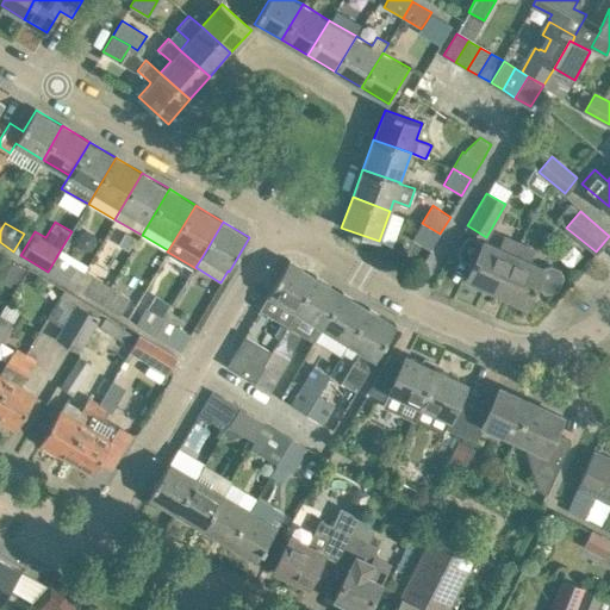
[(430,249),(440,234),(422,223),(412,238),(430,249)]
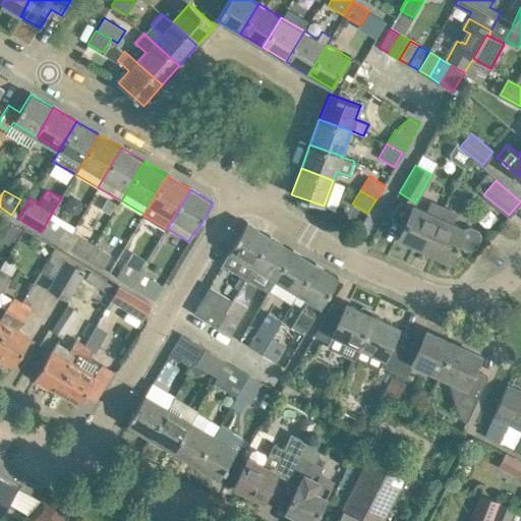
[(110,214),(116,203),(107,198),(101,209),(110,214)]
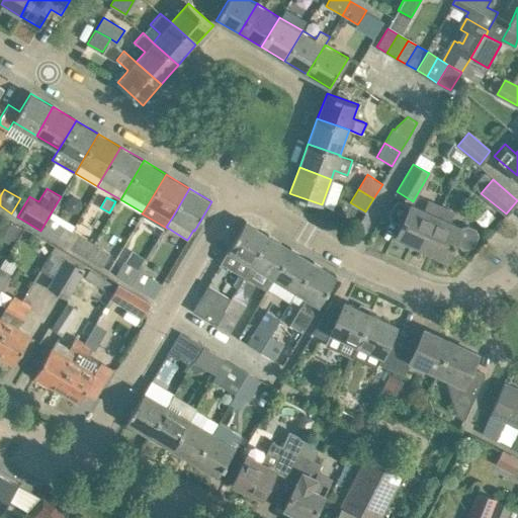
[(395,200),(389,214),(391,217),(390,219),(399,224),(401,221),(403,222),(397,236),(422,248),(441,206),(429,201),(425,210),(411,204),(410,205),(399,201),(395,200)]
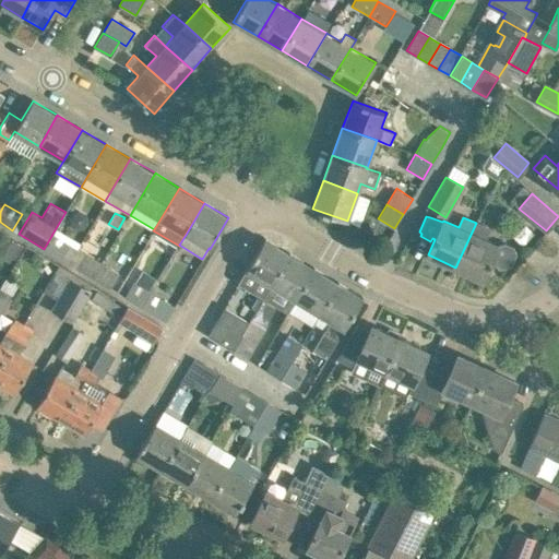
[(476,223),(455,268),(483,280),(490,263),(503,269),(511,266),(516,253),(513,247),(504,242),(497,245),(484,239),(488,228),(476,223)]
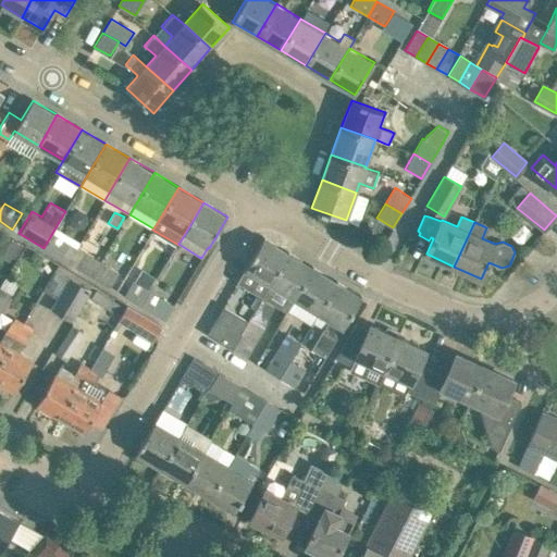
[(4,234),(0,240),(0,247),(11,255),(13,256),(16,258),(23,248),(24,245),(4,234)]
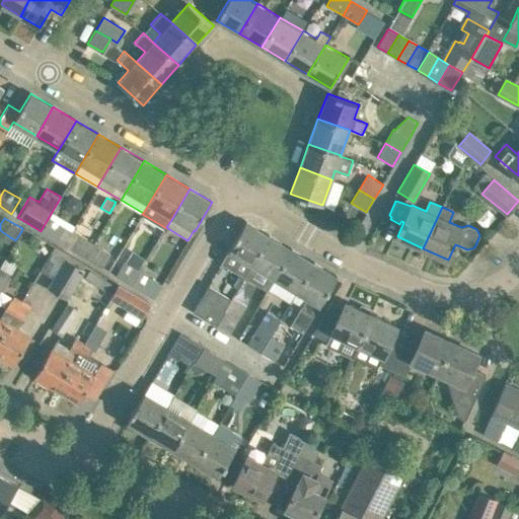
[(56,241),(64,228),(58,224),(48,219),(41,231),(41,232),(56,241)]
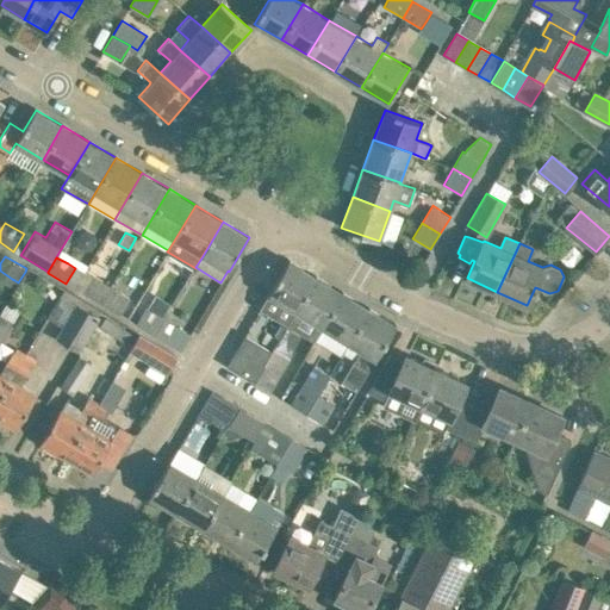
[(288,260),(260,309),(286,325),(316,277),(315,277),(315,278),(290,262),(290,261),(288,260)]
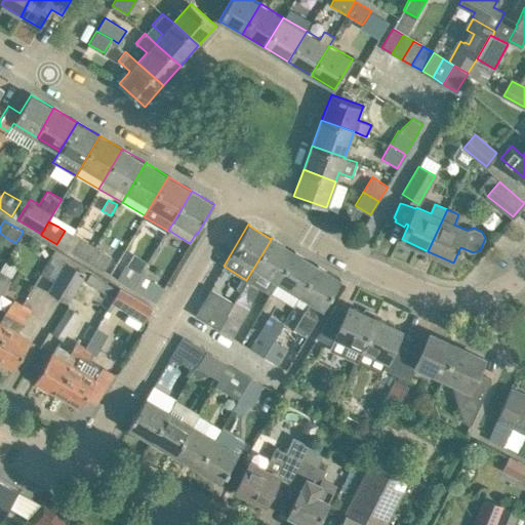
[(86,261),(95,246),(79,237),(76,242),(71,251),(86,261)]
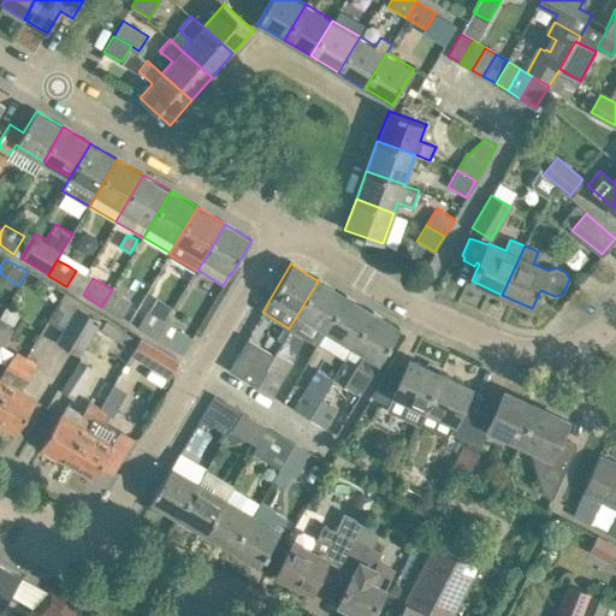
[(325,330),(344,296),(319,280),(320,279),(319,279),(289,329),(317,344),(325,330)]
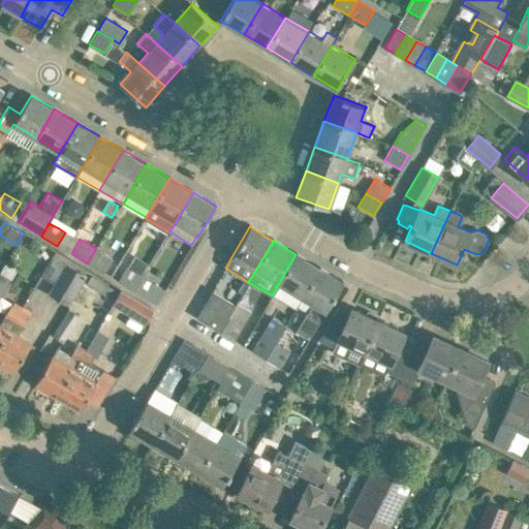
[(96,248),(87,263),(104,274),(113,258),(96,248)]
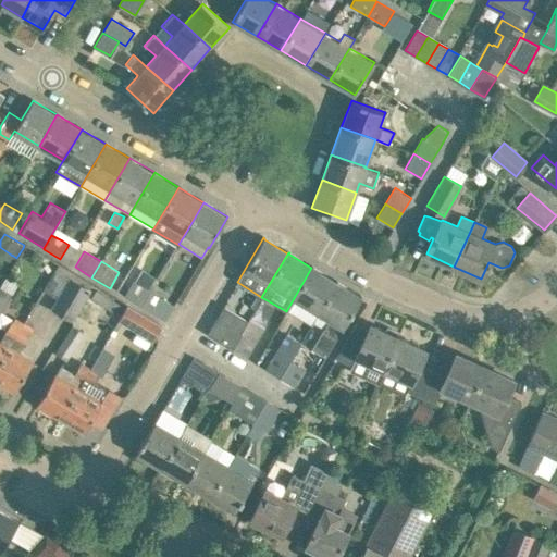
[(91,284),(60,264),(57,270),(44,291),(57,298),(50,308),(72,322),(91,289),(89,288),(91,284)]
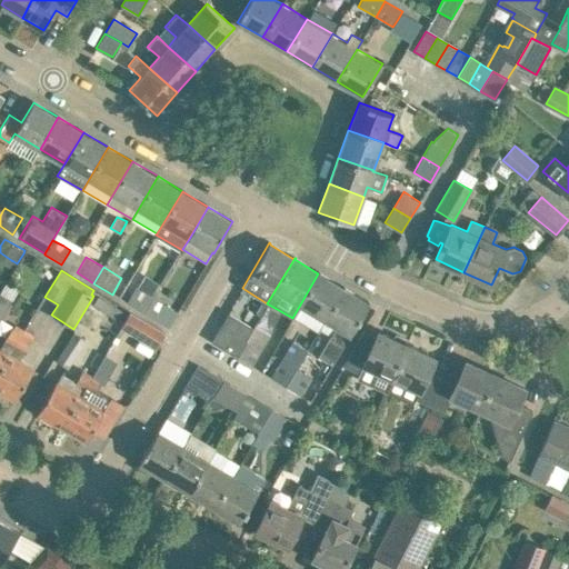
[(325,319),(342,288),(319,275),(320,273),(319,272),(318,273),(300,305),(325,319)]
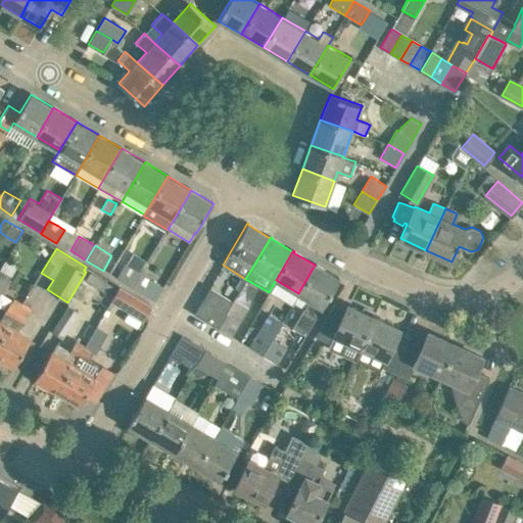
[(133,287),(140,274),(144,267),(129,257),(116,278),(133,287)]
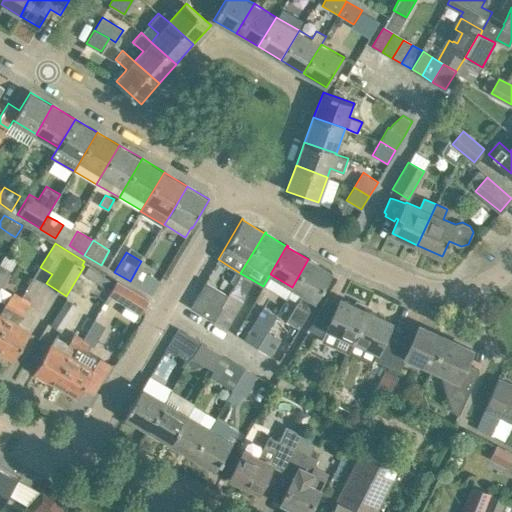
[(315,301),(332,272),(331,272),(331,273),(309,260),(310,259),(309,258),(308,259),(292,287),(302,293),(286,320),(298,328),(315,301)]
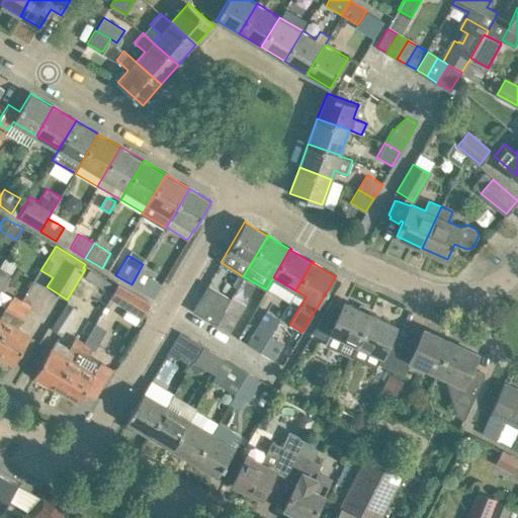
[(0,338),(23,299),(22,299),(21,300),(13,295),(12,298),(11,297),(4,309),(5,309),(0,317),(0,289),(10,272),(0,266),(0,338)]
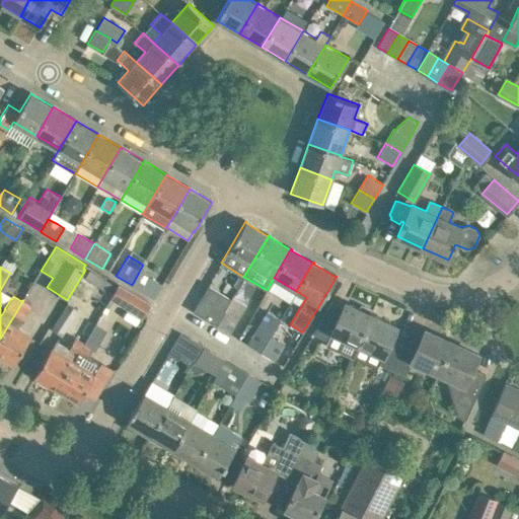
[(107,292),(113,284),(89,270),(84,279),(107,292)]
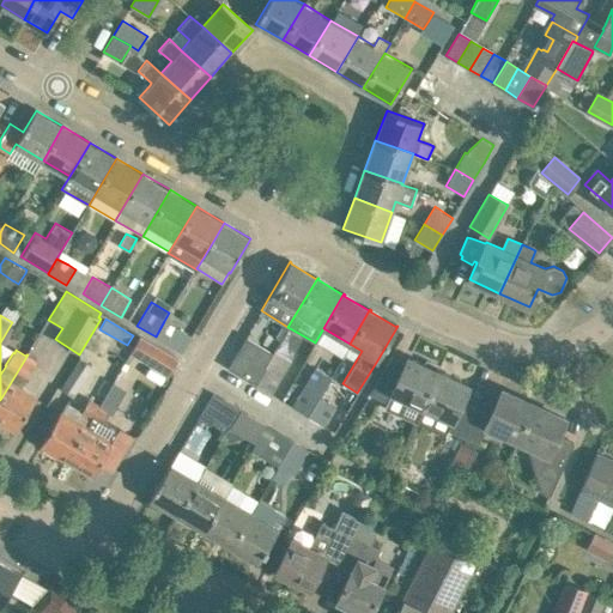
[(182,352),(190,337),(164,321),(156,337),(182,352)]
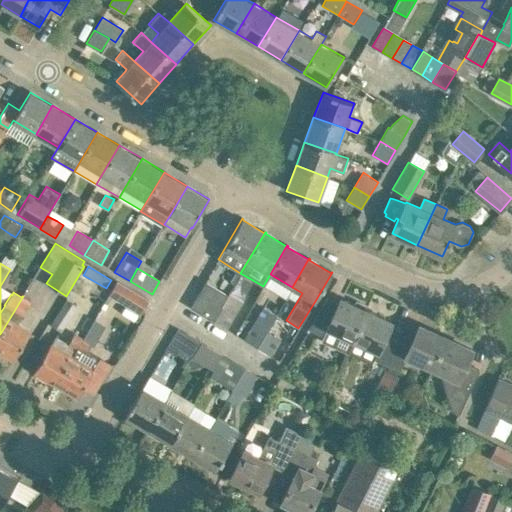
[(109,294),(113,296),(141,312),(149,299),(131,289),(116,281),(109,294)]
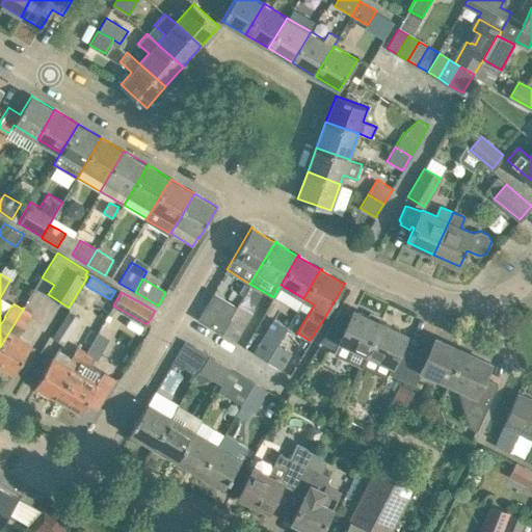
[(223,327),(202,314),(207,304),(208,304),(208,303),(207,302),(197,319),(220,333),(223,327)]
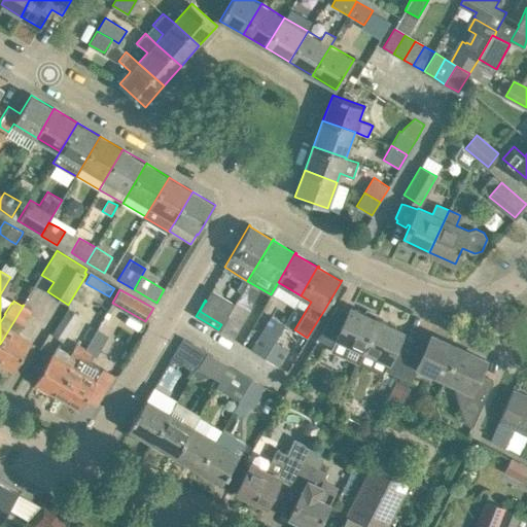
[(235,303),(230,312),(221,324),(218,329),(233,338),(243,319),(249,309),(236,301),(235,303)]
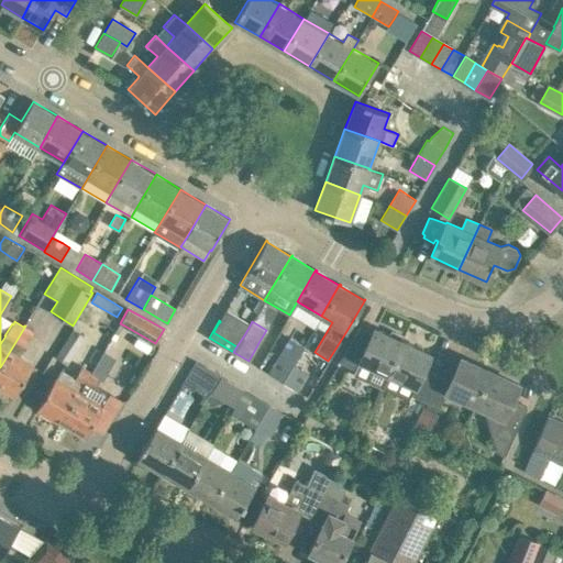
[(0,367),(0,386),(15,395),(33,364),(19,356),(34,331),(25,326),(0,367)]
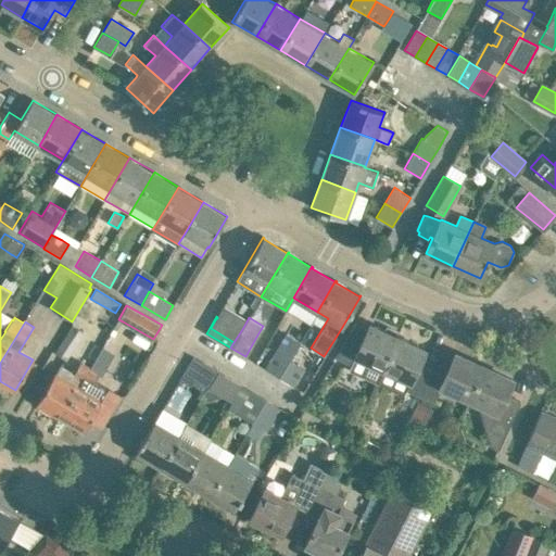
[(301,340),(310,345),(320,328),(312,323),(301,340)]
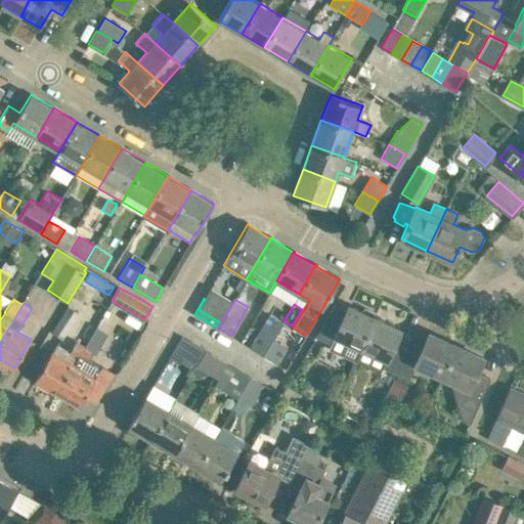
[(80,313),(68,305),(51,332),(62,340),(80,313)]
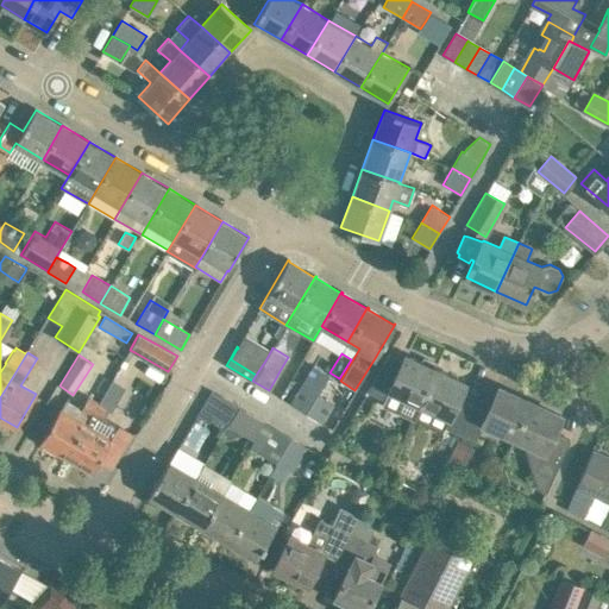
[(406,355),(403,359),(399,370),(383,363),(366,391),(384,400),(385,401),(389,393),(402,399),(396,412),(413,420),(420,406),(437,369),(433,368),(435,363),(424,357),(421,362),(406,355)]
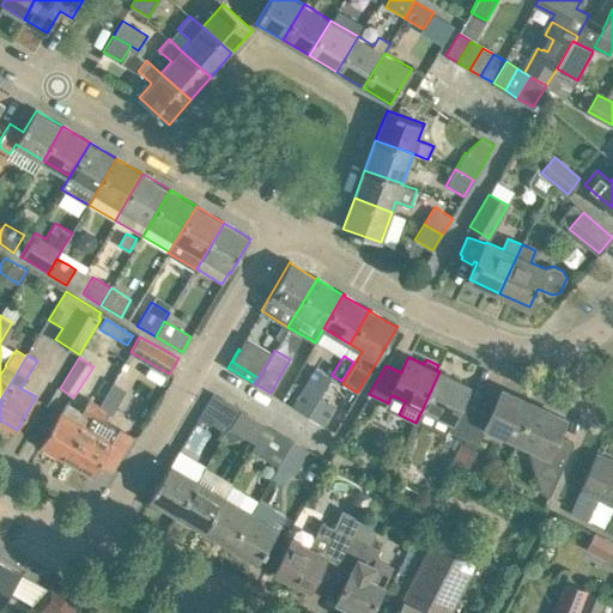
[(308,416),(319,398),(319,396),(331,376),(315,368),(291,406),(308,416)]
